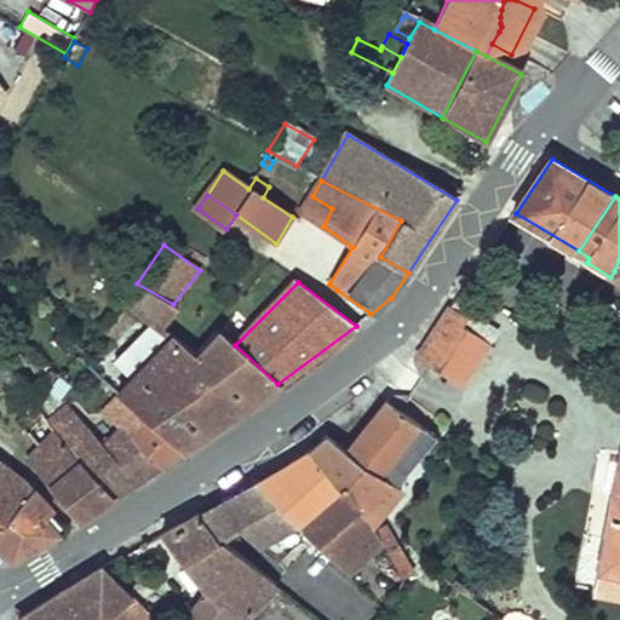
[(137,283),(124,302),(161,329),(178,306),(173,304),(137,283)]
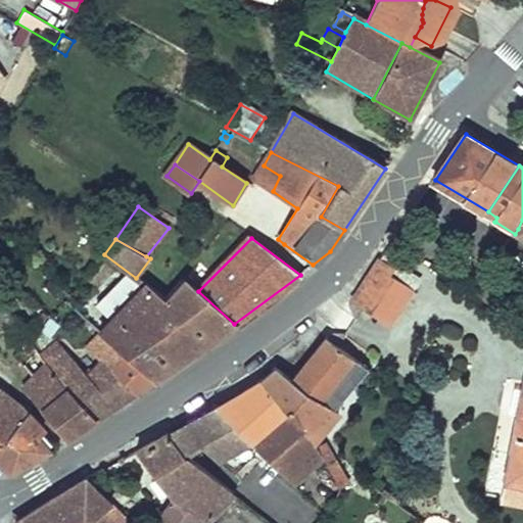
[(393,242),(381,260),(392,268),(396,263),(405,250),(393,242)]
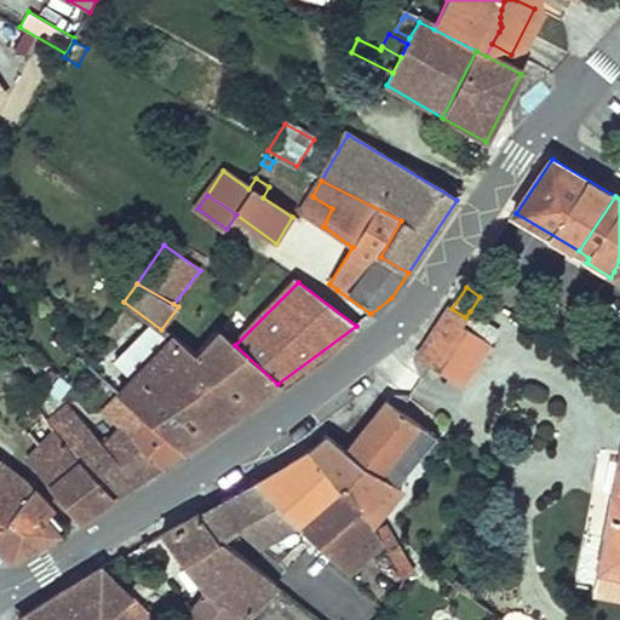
[(452,309),(417,362),(423,377),(431,362),(463,383),(488,344),(487,343),(497,329),(470,311),(465,317),(452,309)]
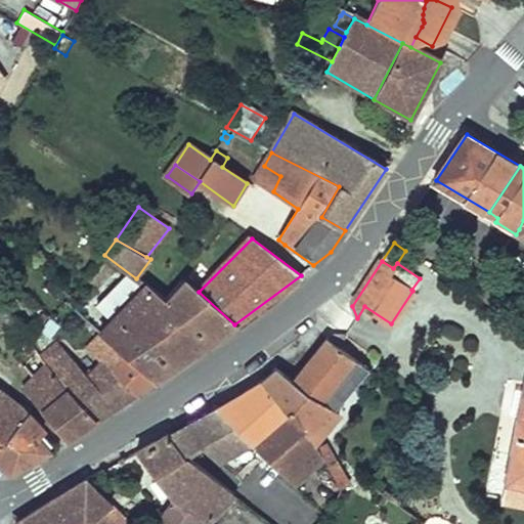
[(146,287),(99,335),(127,359),(115,374),(136,395),(137,395),(234,324),(199,292),(184,279),(164,302),(147,287),(146,287)]
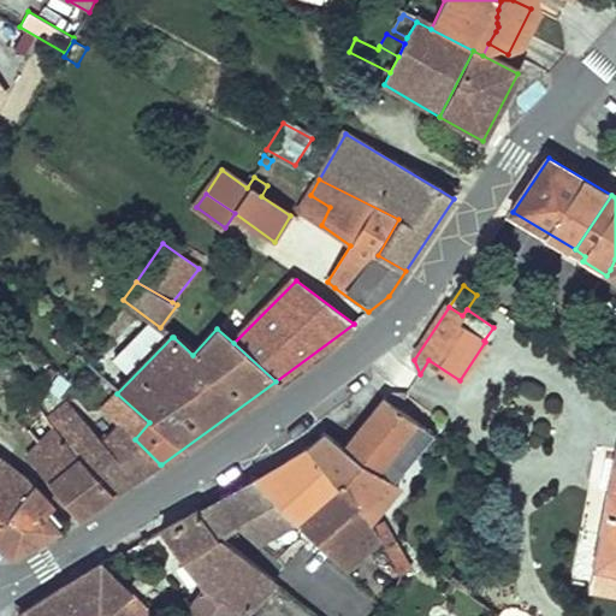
[(77,343),(70,350),(111,388),(119,377),(104,362),(107,356),(92,343),(86,351),(77,343)]
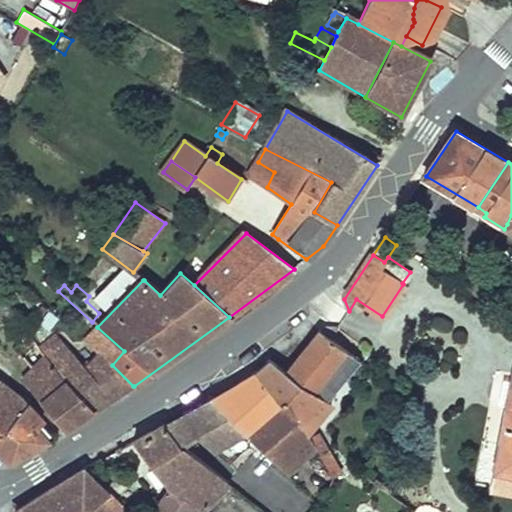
[(0,382),(4,386),(20,370),(2,351),(15,335),(0,322),(0,382)]
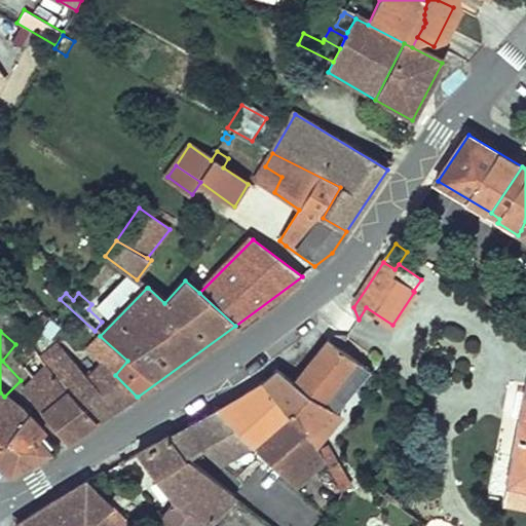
[(59,346),(41,361),(48,369),(97,423),(137,397),(115,375),(127,361),(100,336),(98,333),(94,337),(100,342),(90,353),(103,365),(87,379),(59,346)]
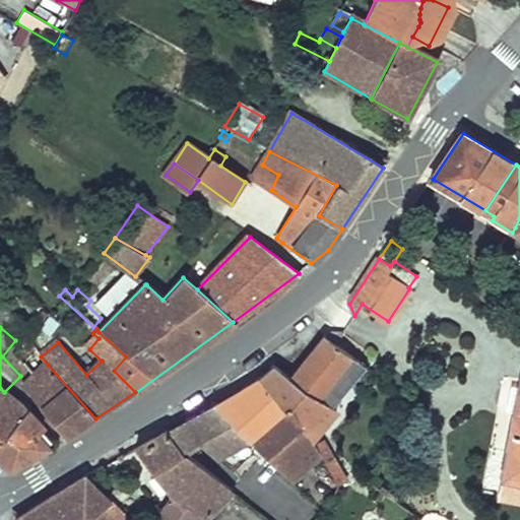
[(331,330),(327,335),(337,343),(344,331),(331,330)]
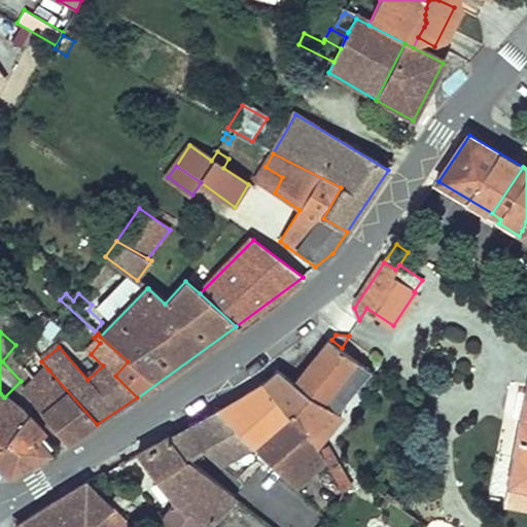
[(280,371),(266,384),(292,417),(297,413),(317,445),(328,429),(324,425),(371,369),(342,348),(331,340),(308,370),(299,385),(280,371)]
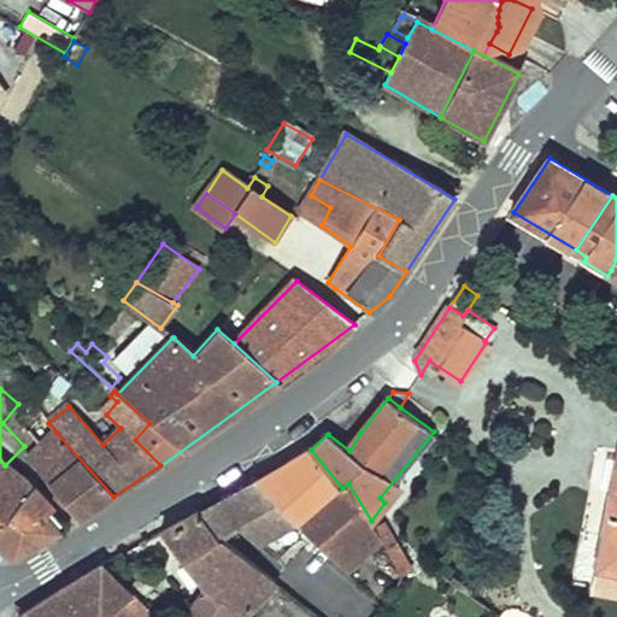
[(113,497),(57,433),(28,460),(77,521),(113,497)]
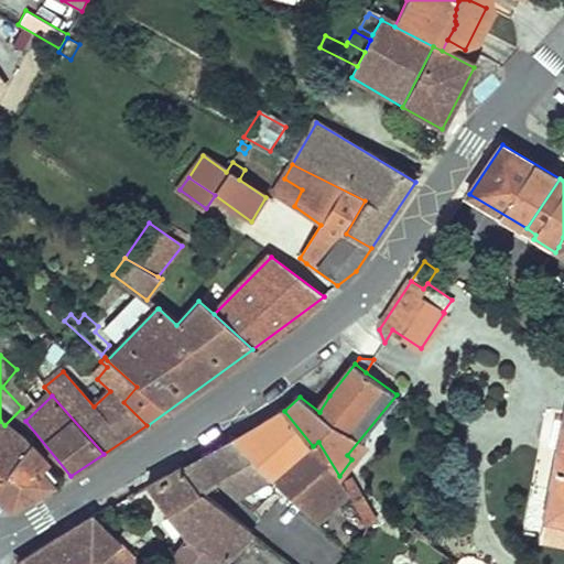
[(252,432),(235,441),(281,487),(317,522),(350,495),(339,476),(318,442),(313,446),(284,411),(283,411),(260,427),(252,432)]
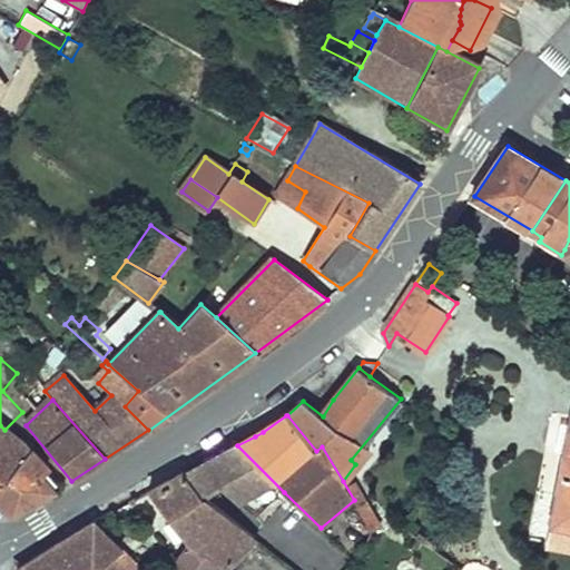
[(0,425),(0,488),(23,459),(17,453),(23,445),(5,430),(0,425)]
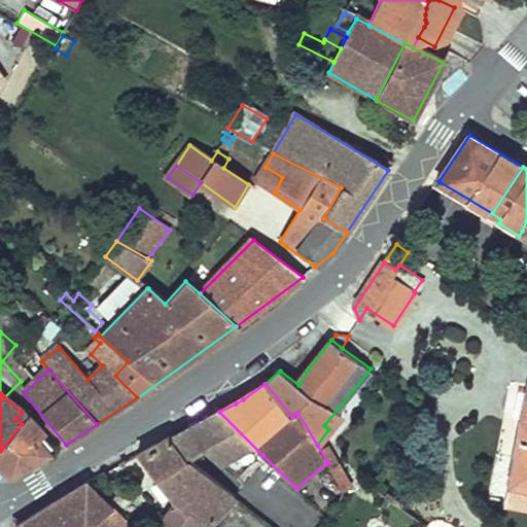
[(22,424),(0,451),(0,465),(11,473),(49,454),(37,441),(44,435),(22,412),(15,419),(22,424)]
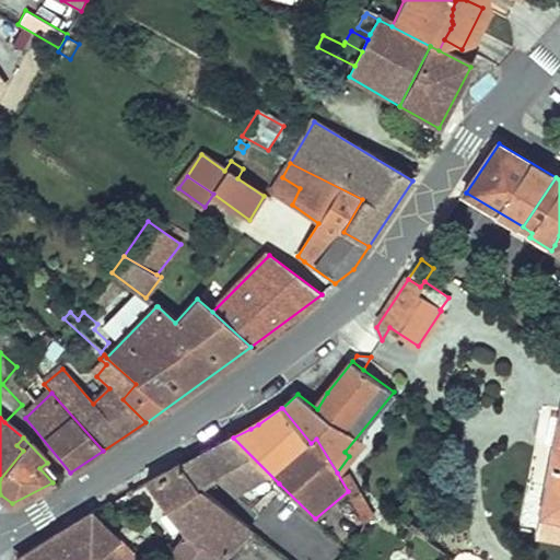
[(233,438),(181,465),(201,489),(203,488),(216,477),(252,506),(279,483),(233,438)]
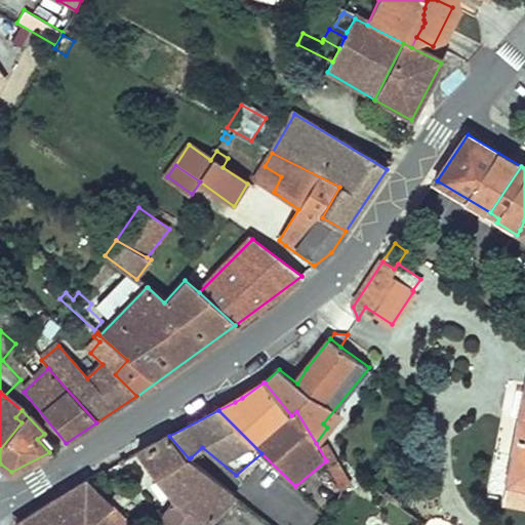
[(506,501),(524,505),(524,410),(524,416),(519,415),(512,455),(522,456),(516,485),(509,483),(506,501)]
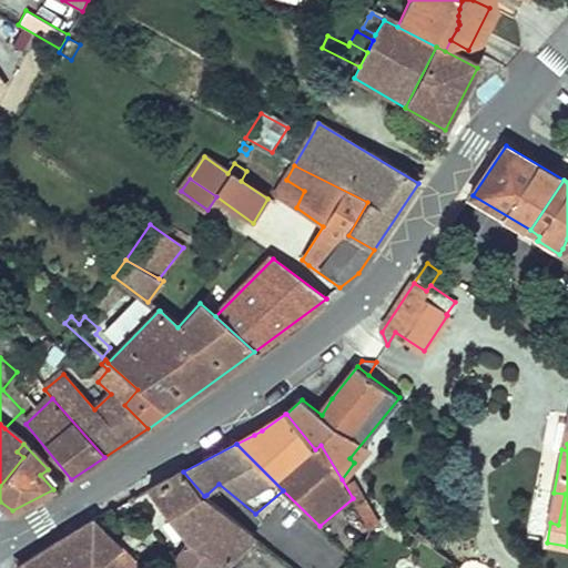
[(183,472),(150,490),(189,543),(186,545),(189,547),(173,567),(213,567),(216,565),(221,567),(224,567),(255,536),(206,495),(204,496),(183,472)]
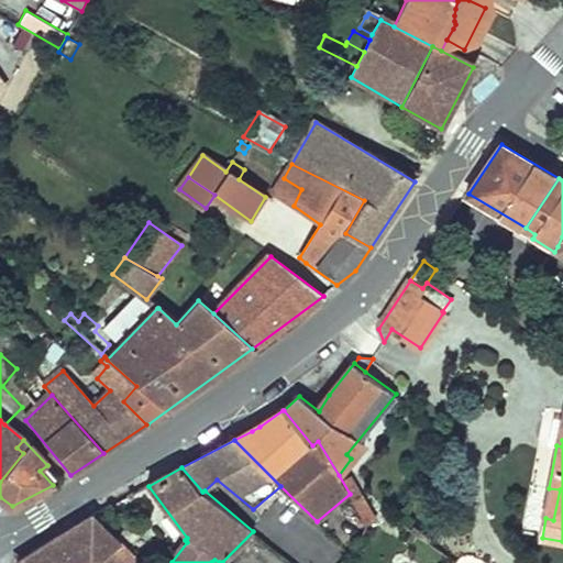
[(549,488),(543,518),(545,518),(553,520),(560,489),(549,488)]
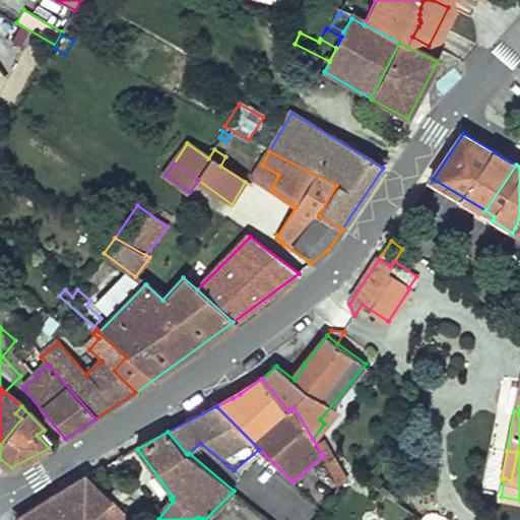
[(336,457),(327,463),(328,465),(342,486),(350,481),(336,457)]
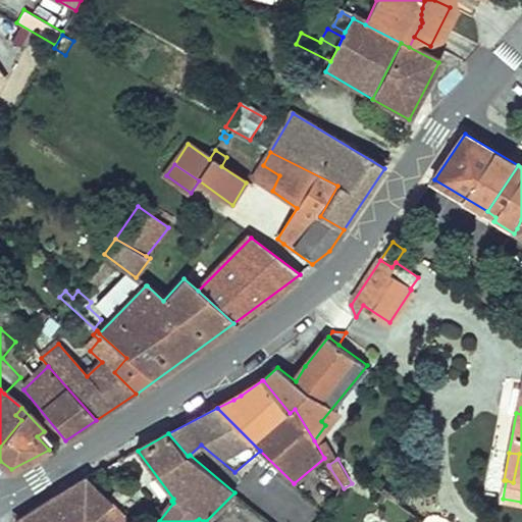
[(127,521),(87,479),(53,499),(75,521),(127,521)]
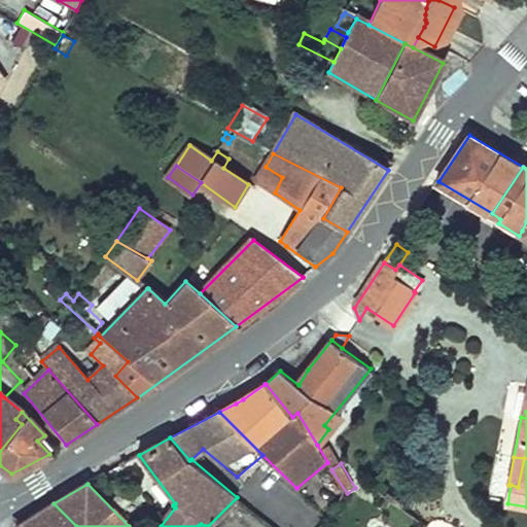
[(51,504),(13,526),(76,526),(54,503),(51,504)]
